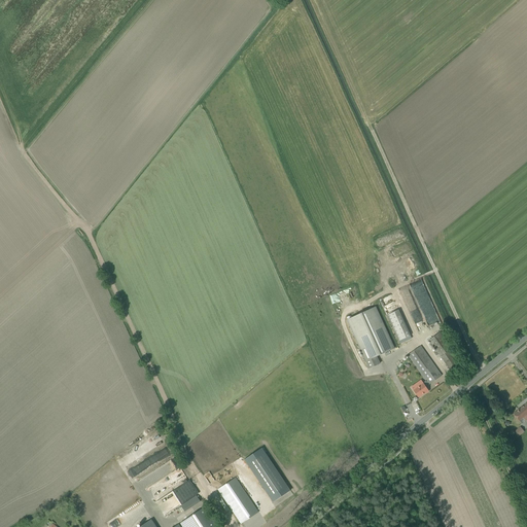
[(375,307),(347,319),(370,369),(380,364),(376,357),(394,349),(375,307)]
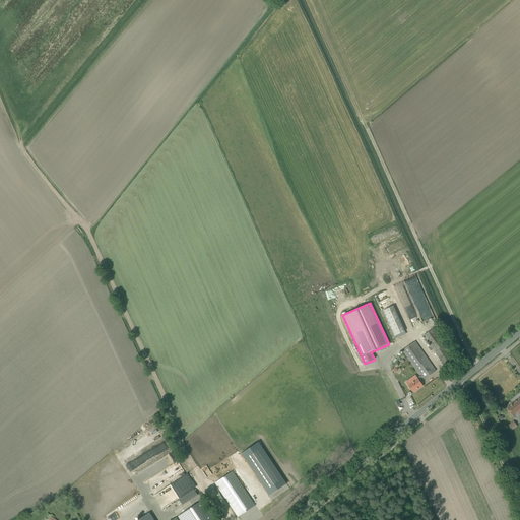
[(405,331),(393,306),(382,311),(393,336),(405,331)]
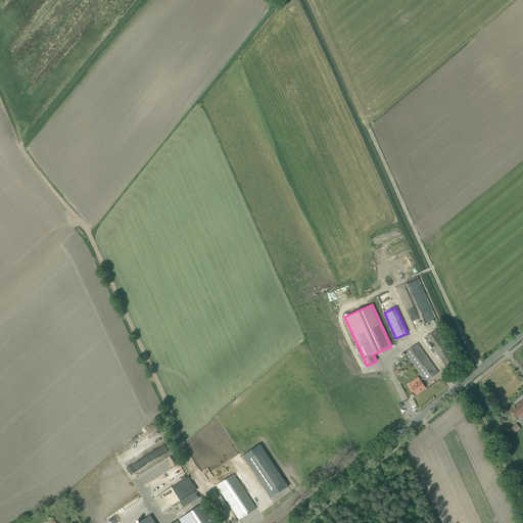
[(457,360),(436,330),(425,338),(448,371),(455,366),(453,363),(457,360)]
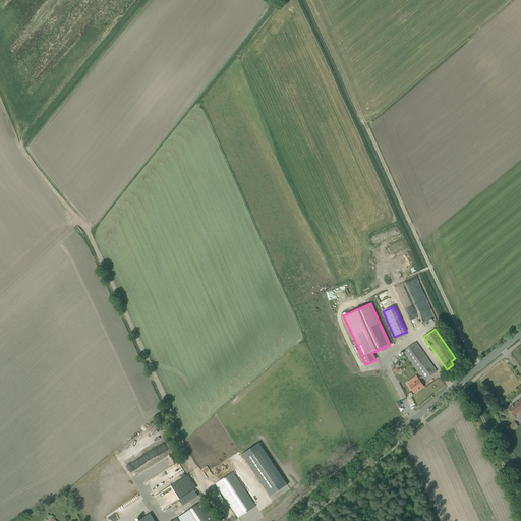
[(423,380),(423,381),(437,371),(415,342),(403,351),(421,377),(423,380)]
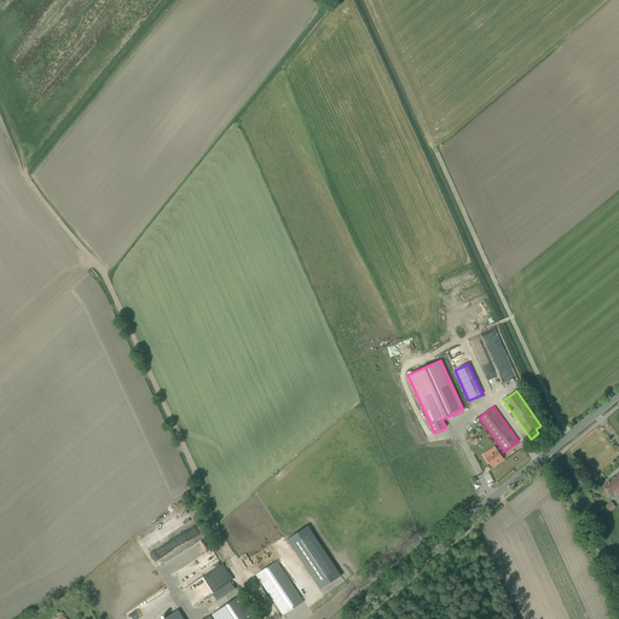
[(501,447),(496,450),(497,451),(486,458),(491,467),(503,458),(499,453),(503,451),(501,447)]
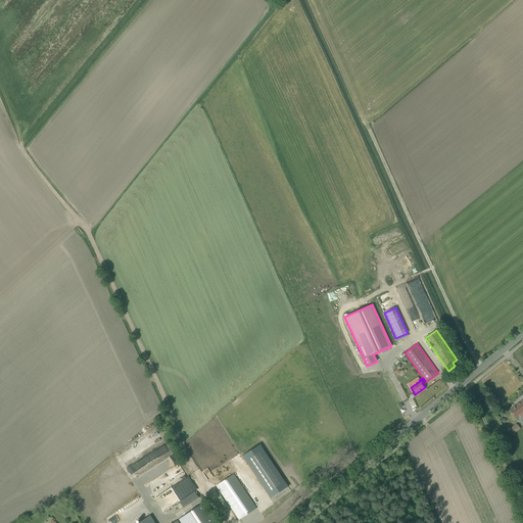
[(522,418),(522,416),(522,399),(510,411),(515,418),(519,415),(522,418)]
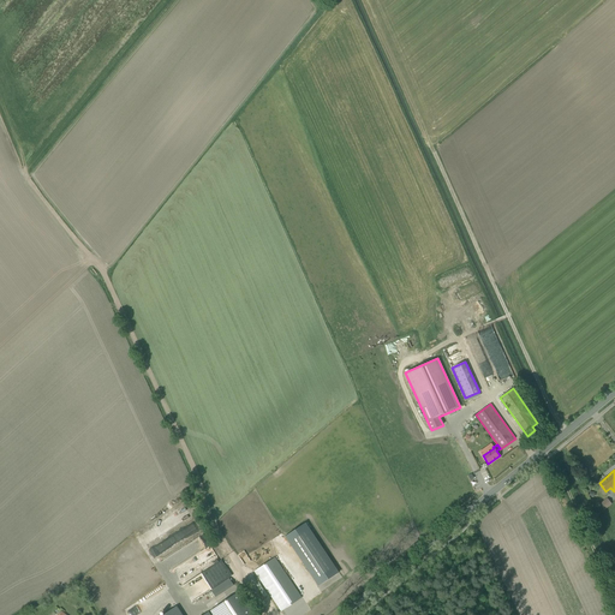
[(607,499),(599,503),(604,509),(611,505),(607,499)]
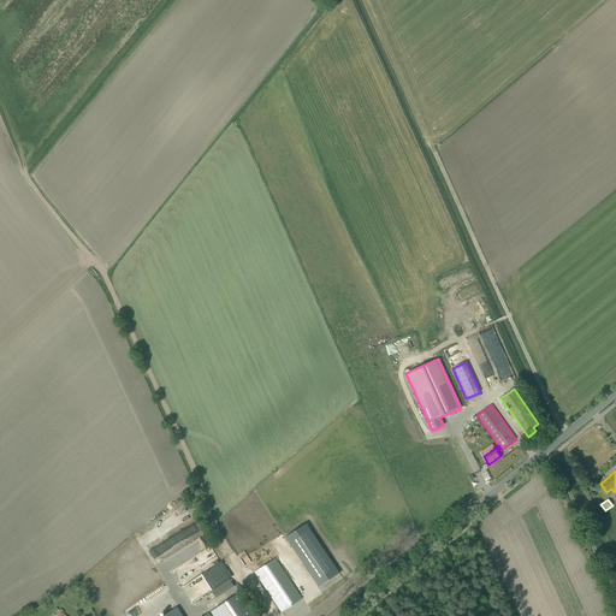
[(599,515),(615,540),(615,509),(614,505),(599,515)]
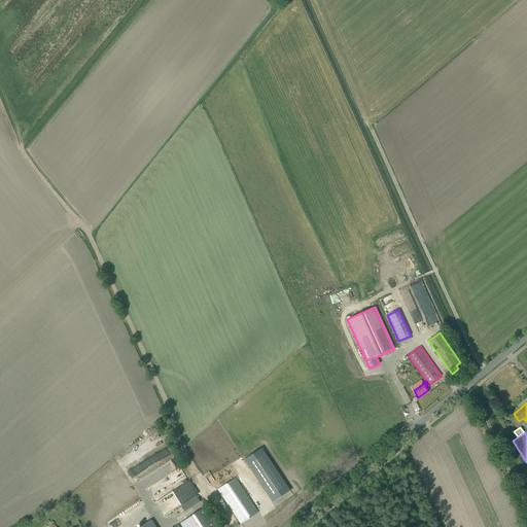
[(136,457),(163,443),(160,437),(133,451),(136,457)]
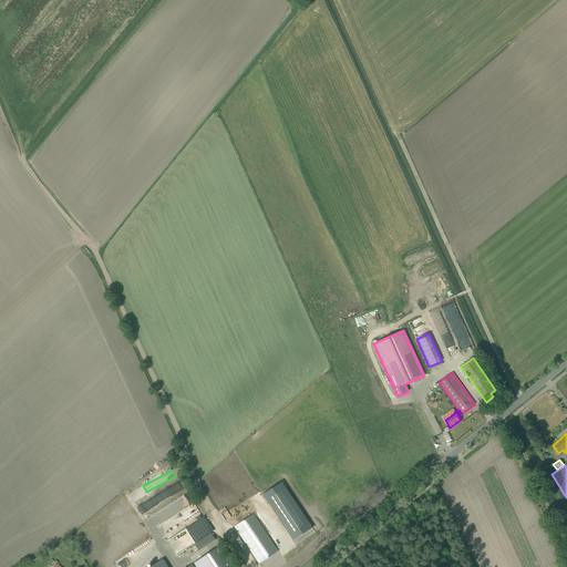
[(165,490),(168,496),(183,488),(179,482),(165,490)]
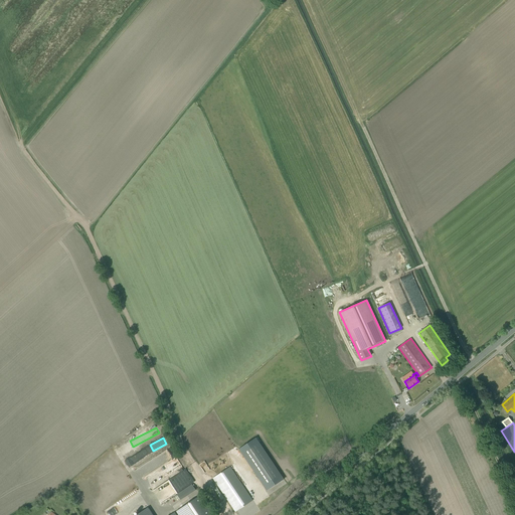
[(255,439),(238,450),(267,491),(284,480),(255,439)]
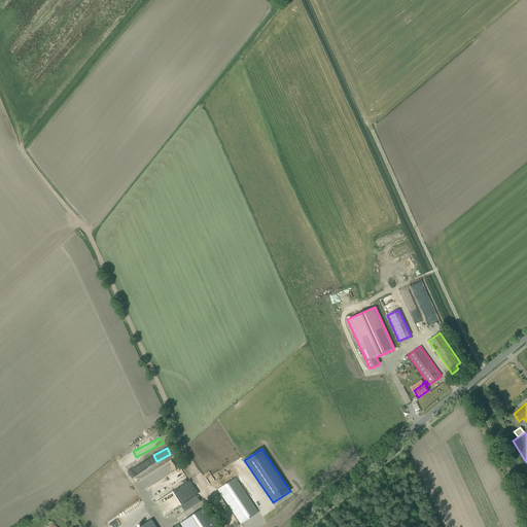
[(143,487),(179,467),(175,460),(139,480),(143,487)]
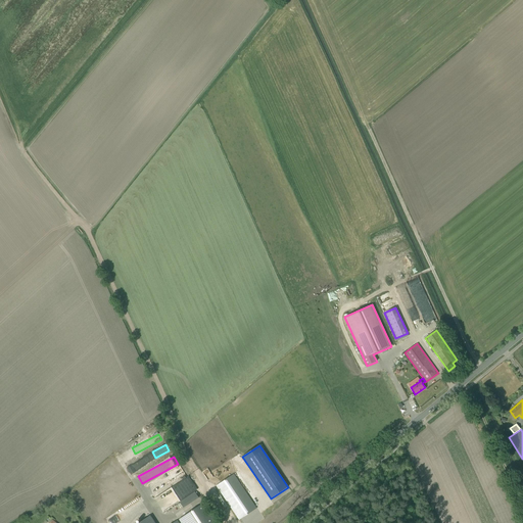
[(150,494),(185,474),(180,467),(145,487),(150,494)]
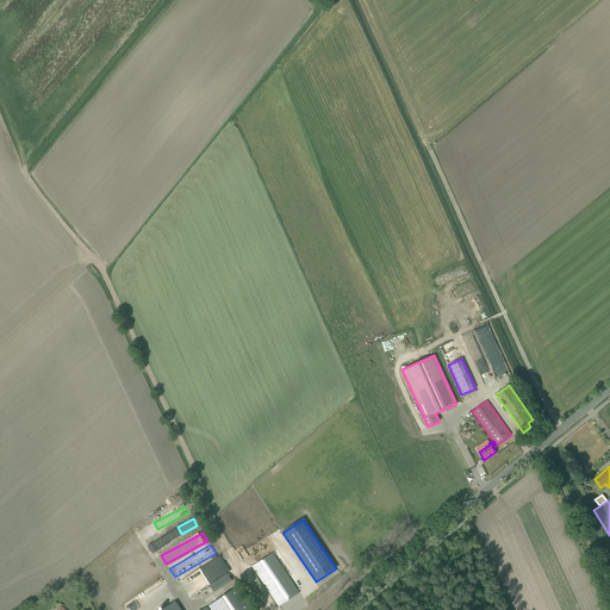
[(299,592),(273,553),(253,566),(279,607),(299,592)]
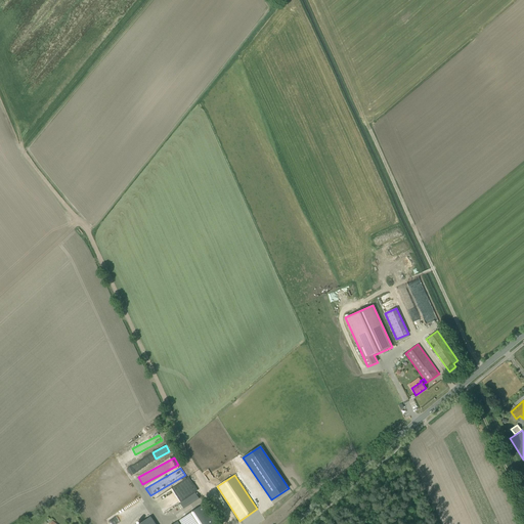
[(161,513),(179,503),(182,509),(200,499),(195,491),(189,480),(154,500),(161,513)]
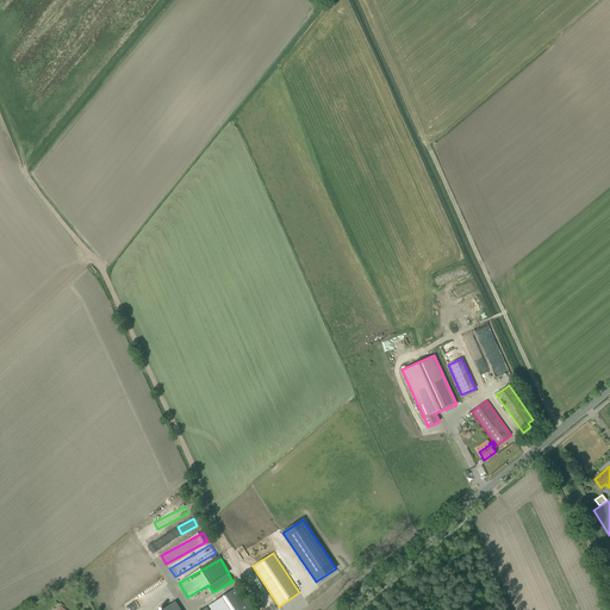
[(254,609),(238,586),(209,605),(211,609),(209,609),(207,607),(201,609),(254,609)]
